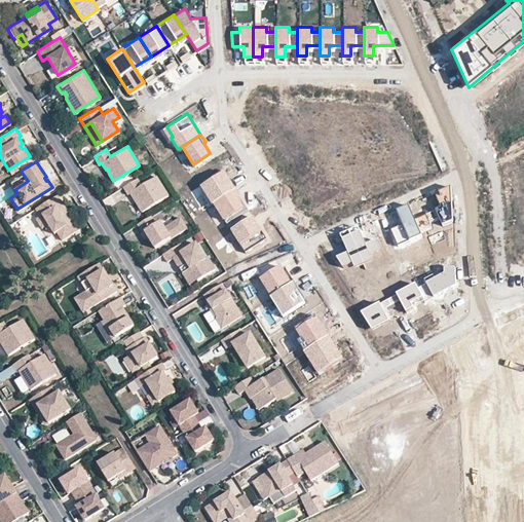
[(203,190),(212,201),(213,201),(234,187),(221,168),(206,177),(211,185),(203,190)]
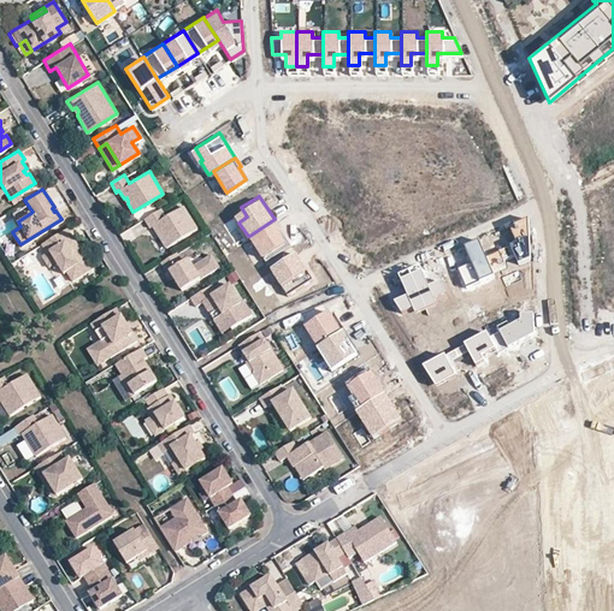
[(33,212),(27,203),(11,212),(18,221),(33,212)]
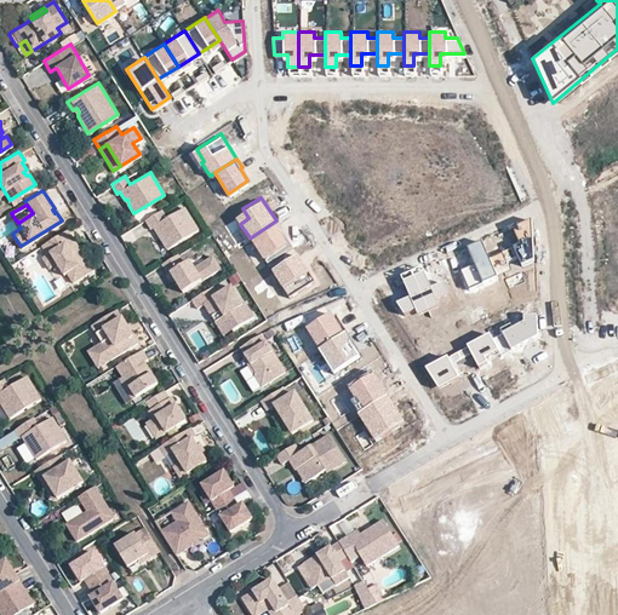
[(196,229),(183,206),(166,217),(160,208),(144,218),(149,228),(153,225),(166,247),(196,229)]
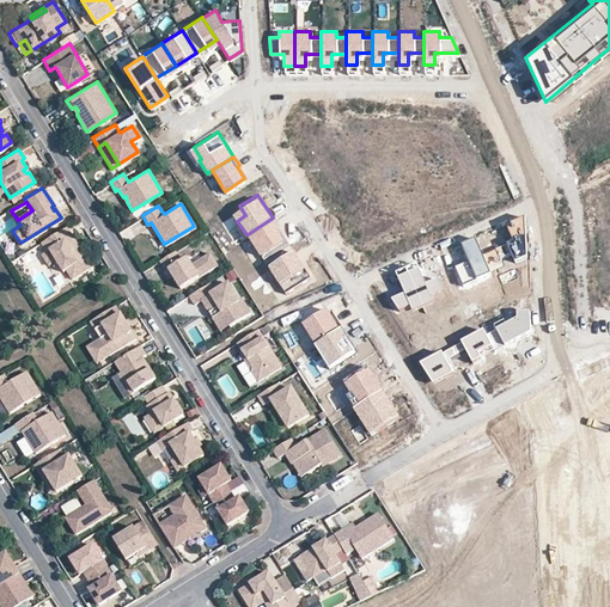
[(237,221),(245,215),(239,206),(231,212),(237,221)]
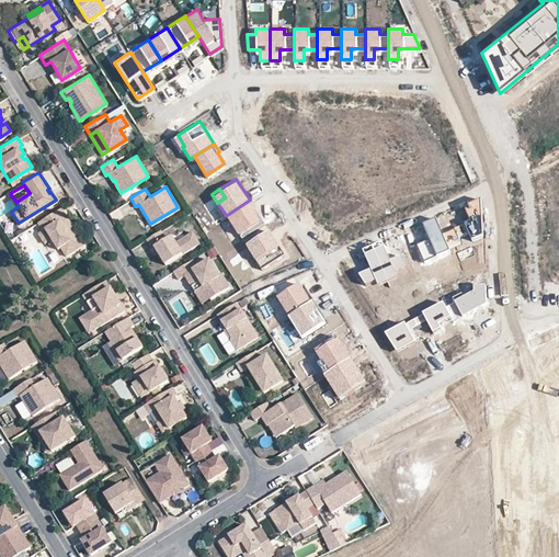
[(480,231),(479,195),(461,202),(468,217),(456,223),(440,229),(446,243),(458,238),(456,232),(466,228),(469,236),(480,231)]
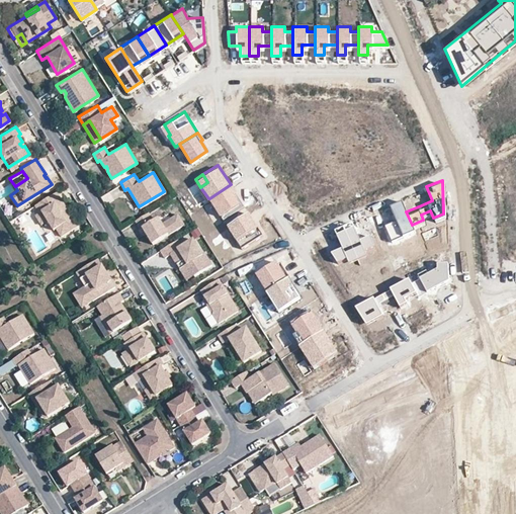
[(243,204),(231,184),(209,198),(222,218),(243,204)]
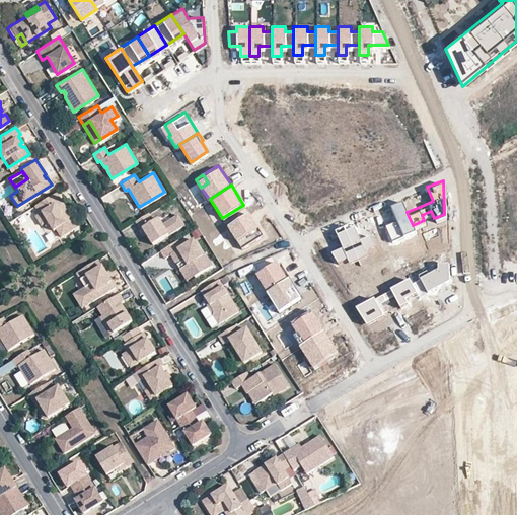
[(63,203),(56,191),(33,205),(39,213),(42,211),(53,229),(55,227),(60,235),(76,225),(67,209),(64,211),(60,205),(63,203)]
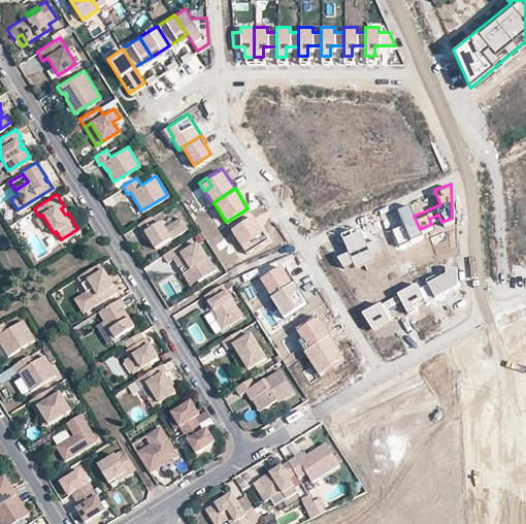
[(414,216),(407,202),(396,207),(402,222),(397,224),(390,226),(397,242),(421,232),(420,229),(414,216)]
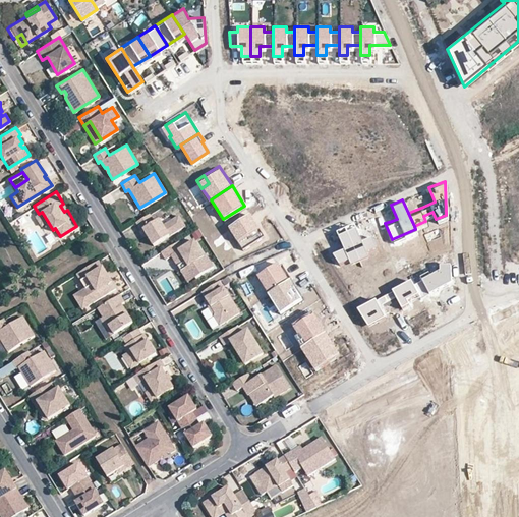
[(140,229),(142,228),(143,227),(146,230),(145,232),(153,244),(168,234),(158,218),(153,221),(149,213),(135,221),(140,229)]
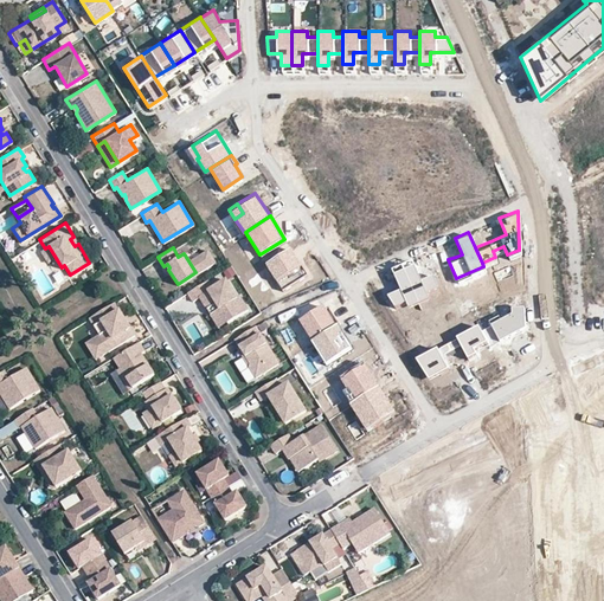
[(286,249),(264,263),(281,289),(306,272),(300,263),(296,265),(286,249)]
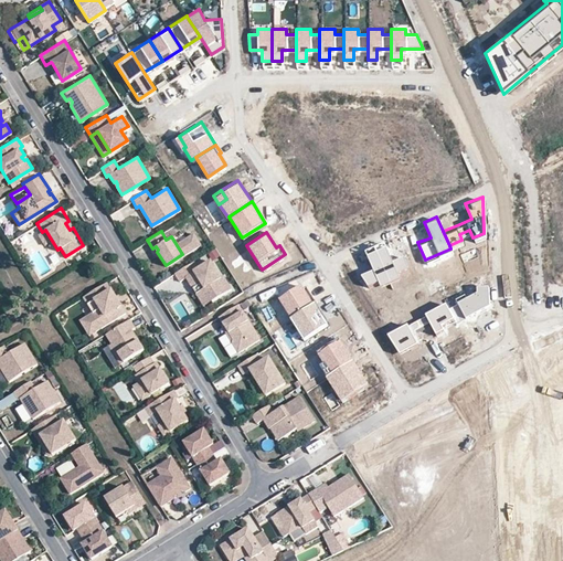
[(191,234),(177,244),(182,254),(198,245),(191,234)]
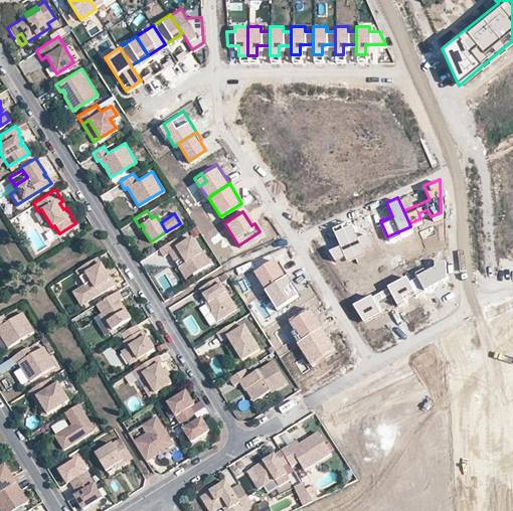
[(350,222),(341,226),(351,249),(370,241),(366,230),(361,233),(356,235),(350,222)]
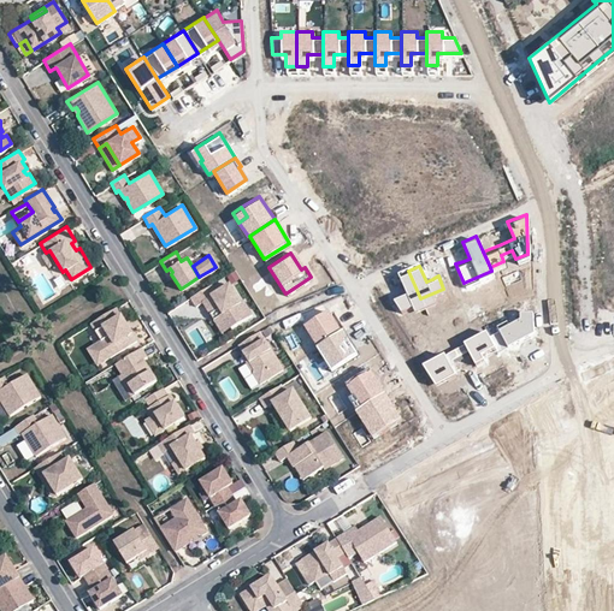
[(420,298),(408,271),(397,276),(405,291),(399,294),(390,297),(399,308),(420,298)]
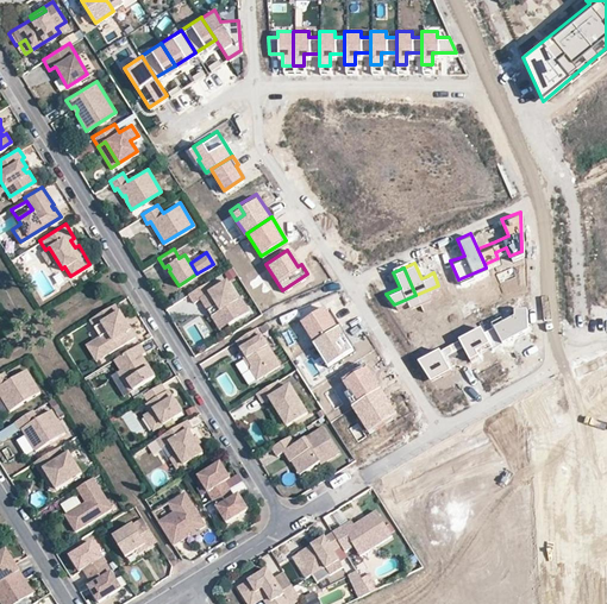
[(237,297),(226,280),(213,288),(208,281),(188,293),(193,301),(199,297),(207,309),(216,303),(227,322),(249,310),(239,296),(237,297)]
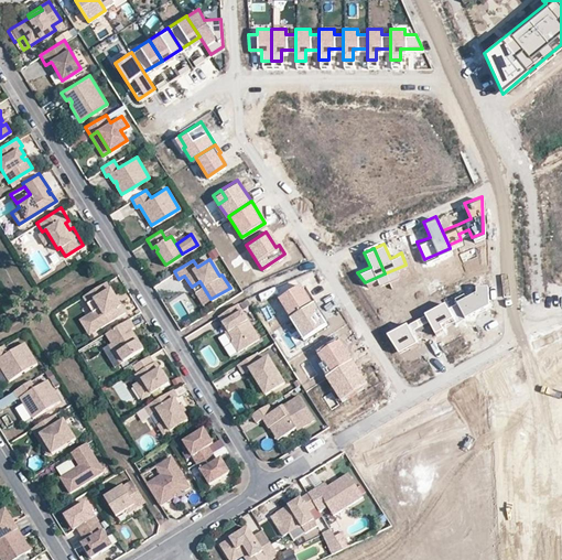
[(114,294),(105,280),(82,294),(92,311),(90,316),(87,319),(94,330),(123,311),(117,299),(114,300),(111,295),(114,294)]
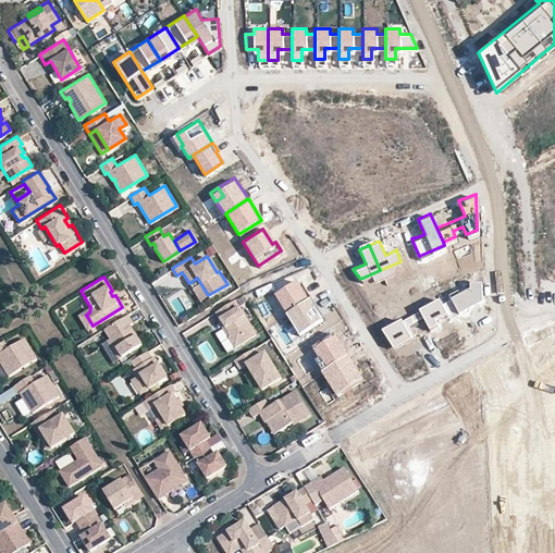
[(283,309),(307,294),(301,285),(298,287),(292,277),(271,291),(283,309)]
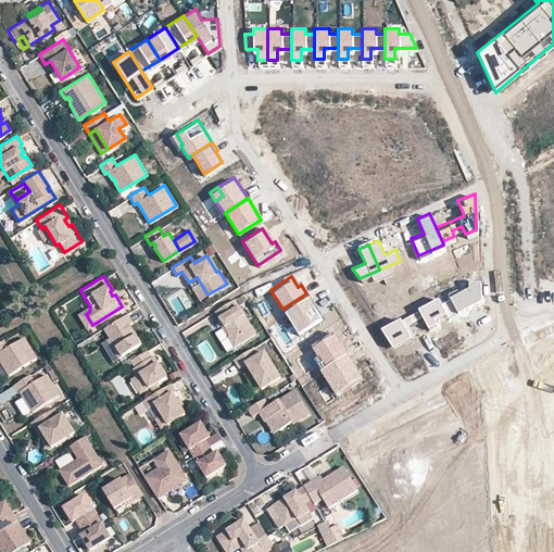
[(208,295),(197,277),(189,283),(200,300),(208,295)]
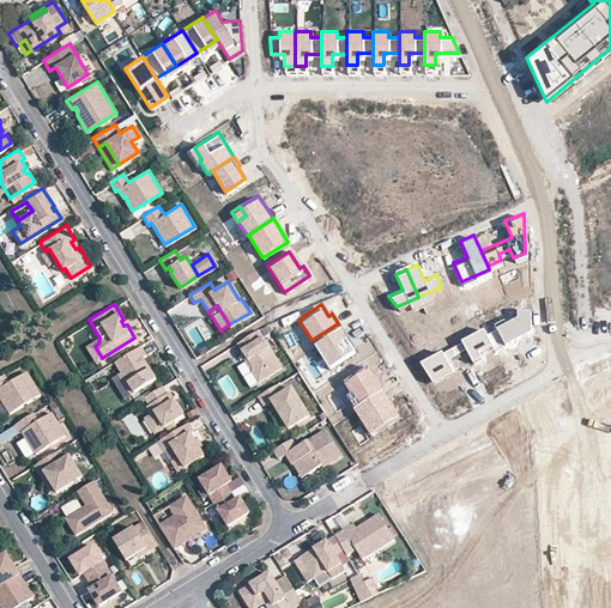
[(530,327),(528,306),(515,306),(516,312),(506,318),(502,314),(492,320),(495,324),(484,329),(491,341),(494,346),(504,340),(503,338),(507,335),(512,333),(513,335),(530,327)]
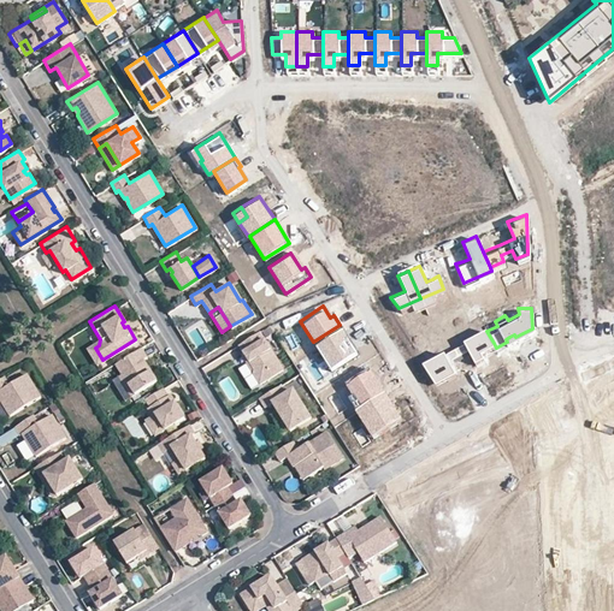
[(346,332),(341,324),(340,325),(313,342),(318,350),(324,346),(334,362),(355,348),(348,336),(346,337),(343,334),(346,332)]
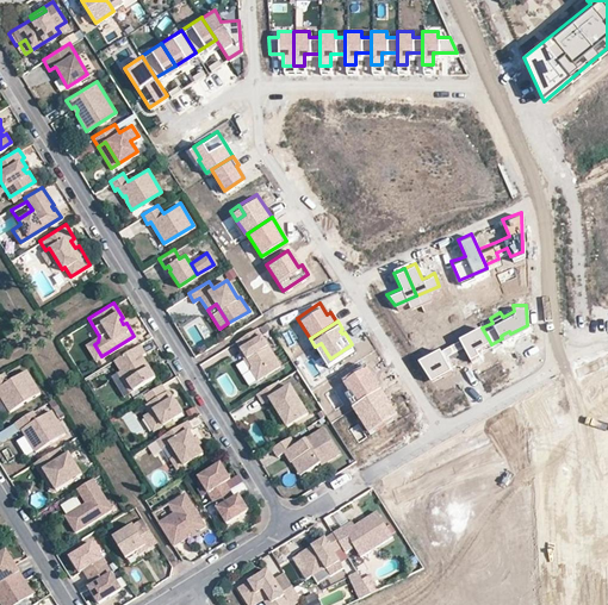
[(479,323),(448,341),(452,348),(461,342),(469,356),(473,354),(478,351),(475,347),(489,340),(482,328),(479,323)]
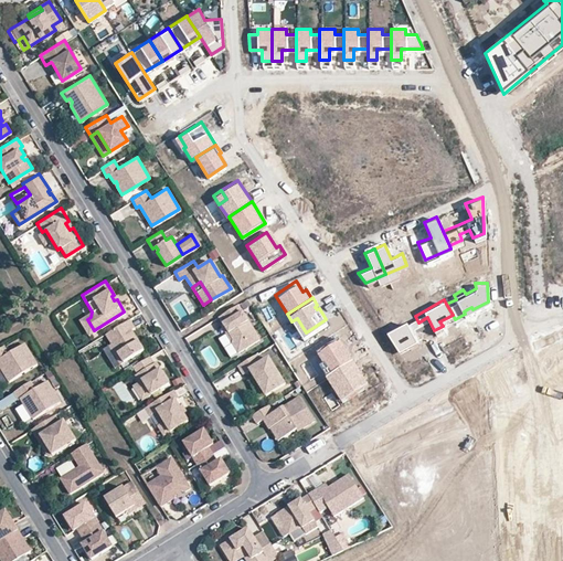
[(258,338),(237,304),(218,316),(222,323),(227,332),(232,339),(231,341),(237,351),(258,338)]
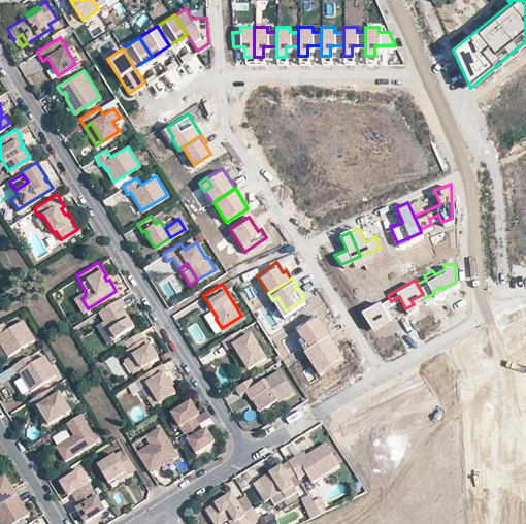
[(85,296),(86,291),(73,298),(81,312),(88,308),(81,298),(85,296)]
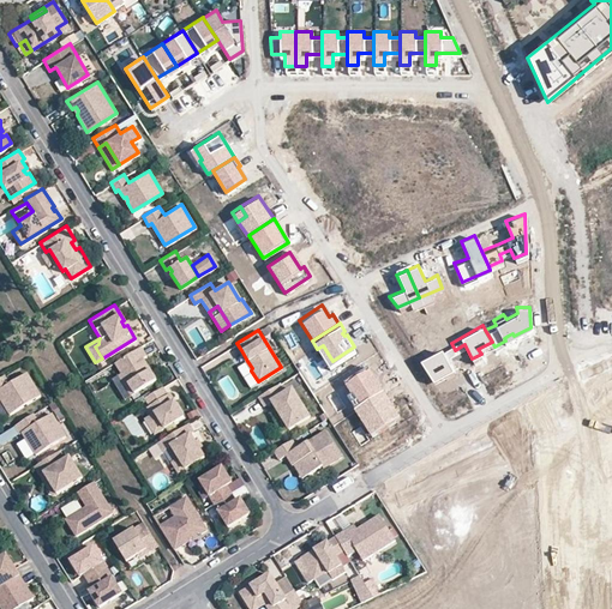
[(420,360),(432,379),(444,373),(453,369),(445,355),(455,350),(451,343),(420,360)]
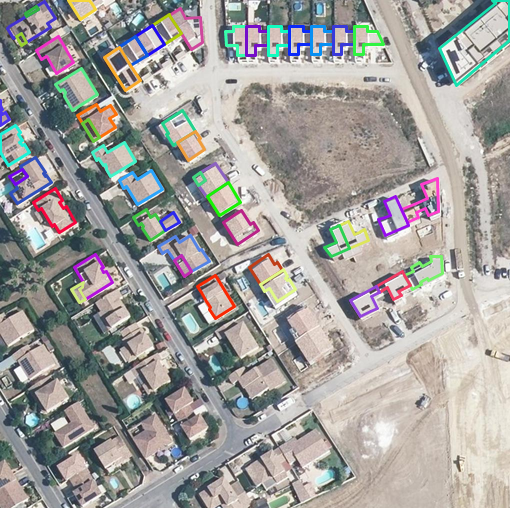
[(121,296),(116,288),(95,302),(100,310),(98,312),(108,329),(129,316),(118,298),(121,296)]
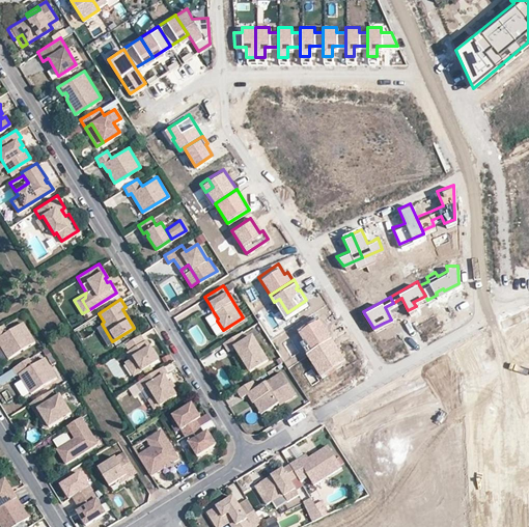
[(308,347),(328,334),(314,313),(295,327),(308,347)]
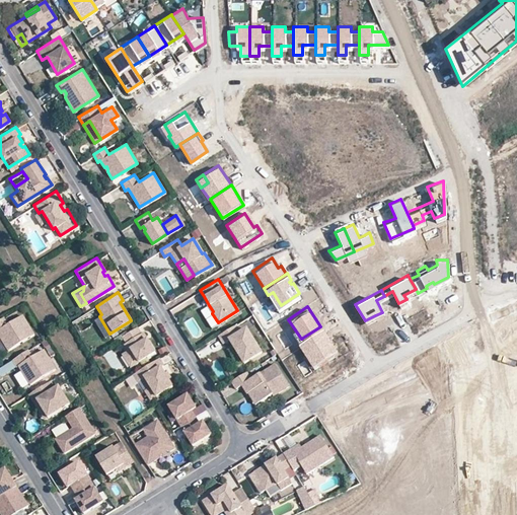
[(32,333),(20,314),(6,323),(2,316),(0,317),(0,339),(6,349),(32,333)]
